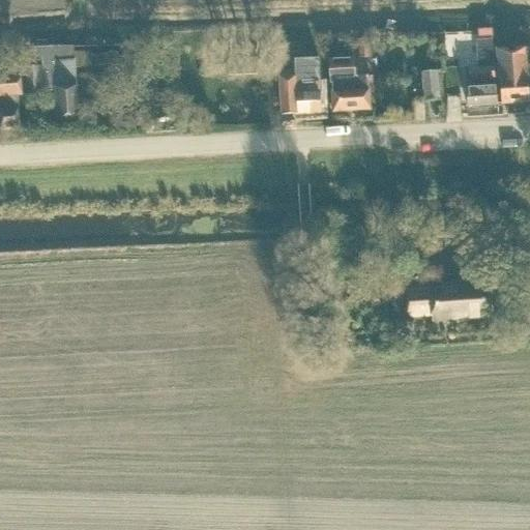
[(359,58),(369,58),(367,39),(358,40),(359,58)]
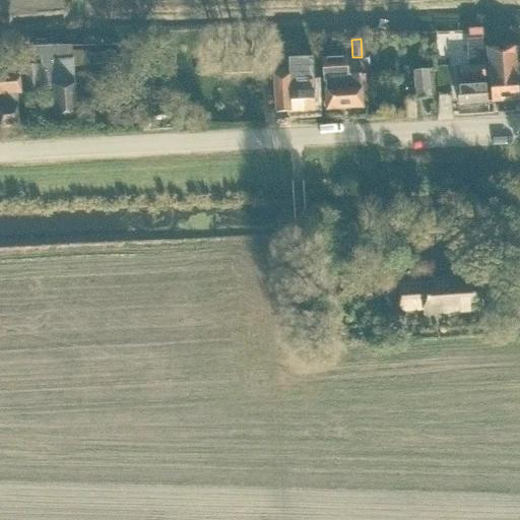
[(482,42),(482,40),(467,41),(468,64),(459,65),(459,79),(456,80),(458,106),(488,104),(485,64),(483,64),(482,42)]
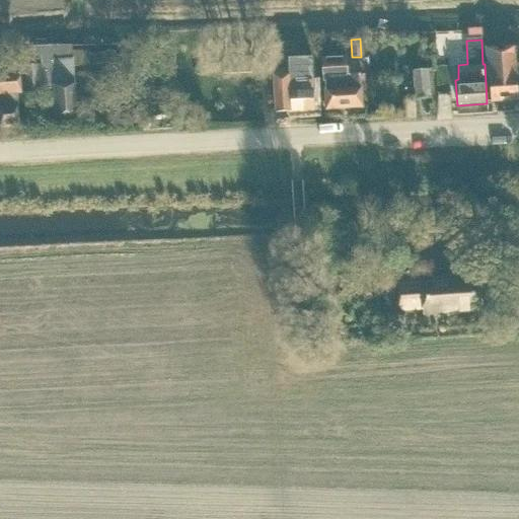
[(52,47),(20,48),(22,92),(54,90),(55,121),(77,120),(75,84),(74,84),(73,67),(86,67),(86,54),(86,52),(72,52),(71,46),(52,47)]
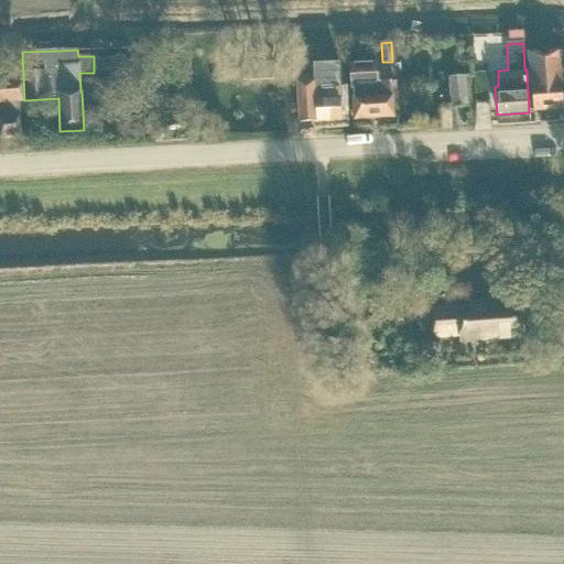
[(530,86),(532,110),(561,109),(559,52),(529,53),(530,86)]
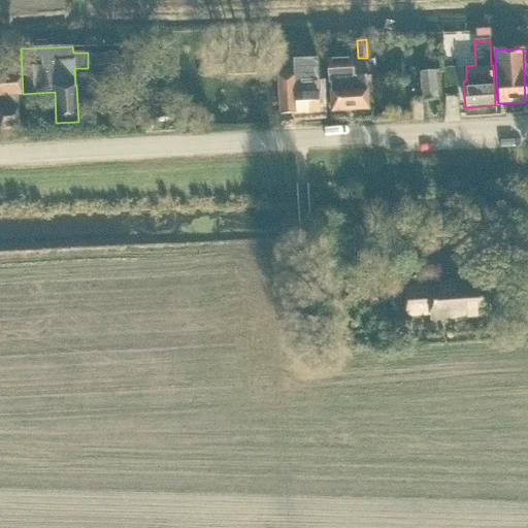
[(118,55),(88,55),(88,68),(119,67),(118,55)]
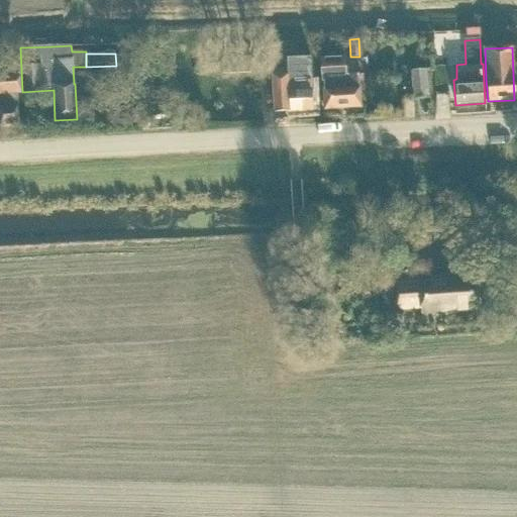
[(323,110),(359,107),(357,87),(356,75),(345,76),(343,57),(319,59),(320,82),(322,83),(323,88),(321,89),(323,110)]
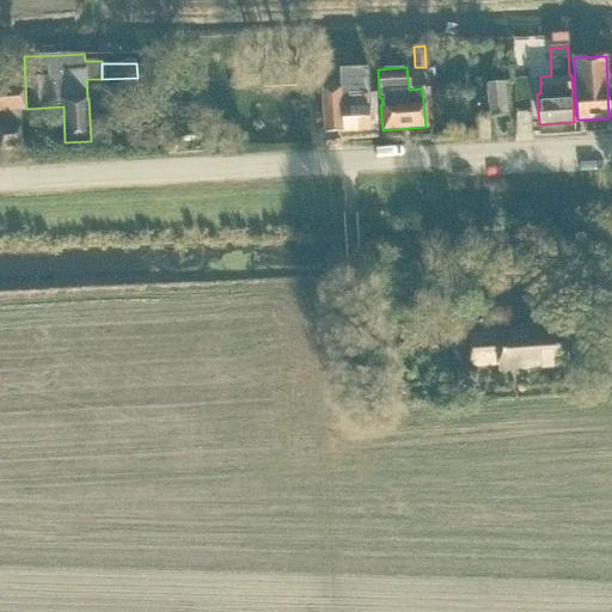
[(340,83),(320,84),(323,133),(369,130),(366,68),(340,68),(340,83)]
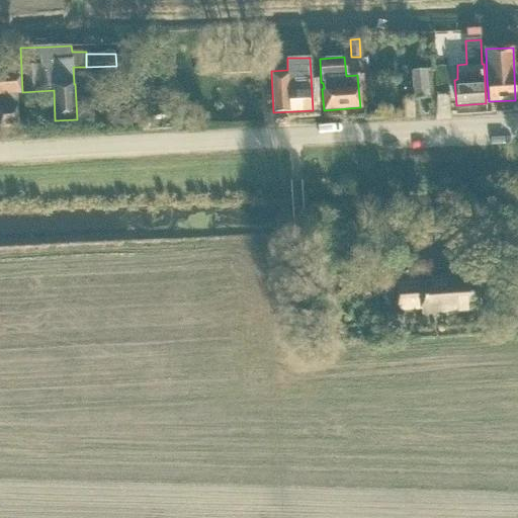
[(413,99),(428,98),(426,70),(411,72),(413,99)]
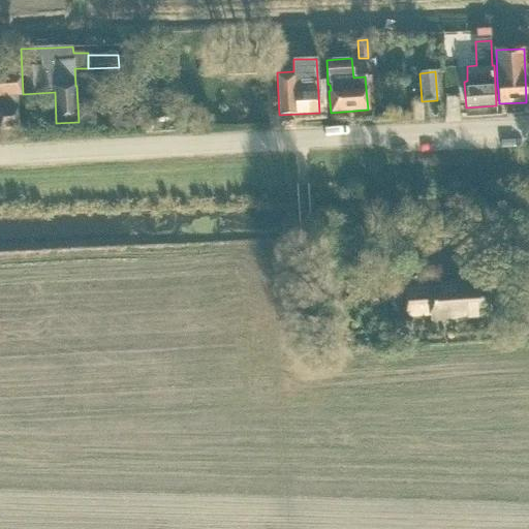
[(17,94),(19,94),(18,74),(0,74),(0,130),(19,129),(17,94)]
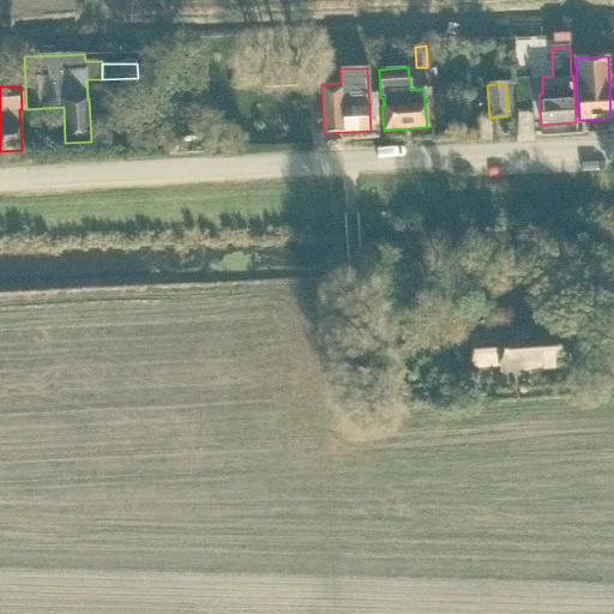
[(470,337),(473,371),(499,369),(499,374),(570,371),(567,330),(470,337)]
